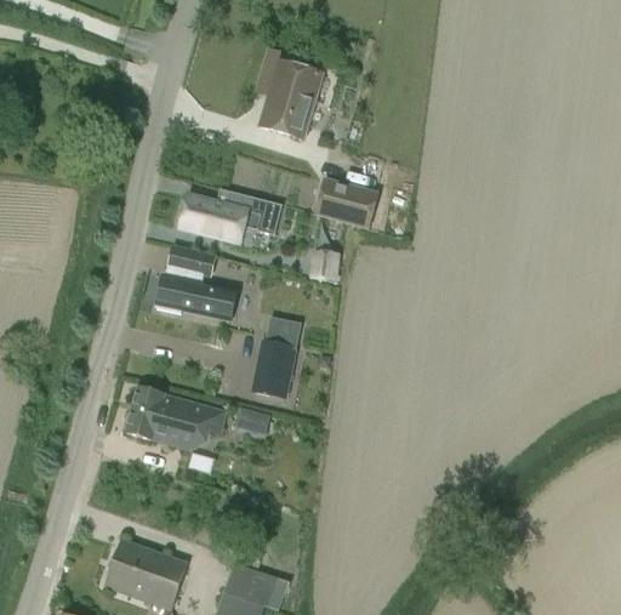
[(303,137),(323,70),(279,57),(281,49),(268,45),(258,77),(254,90),(267,94),(258,124),(303,137)]
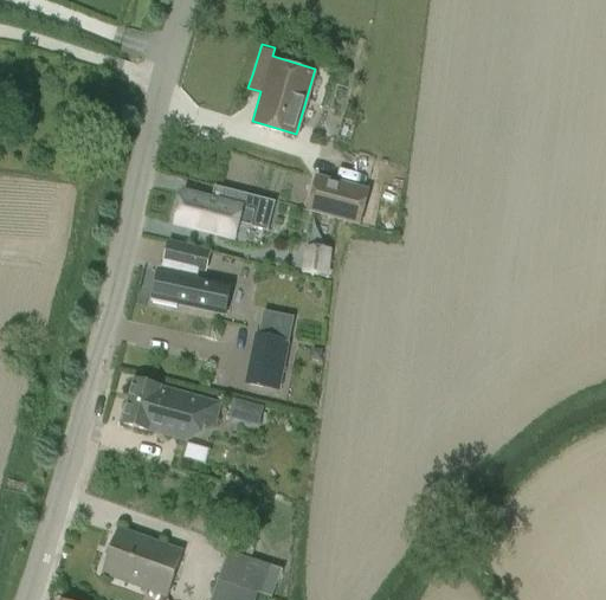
[(331,175),(317,172),(308,207),(360,221),(371,186),(339,178),(339,181),(331,179),(331,175)]
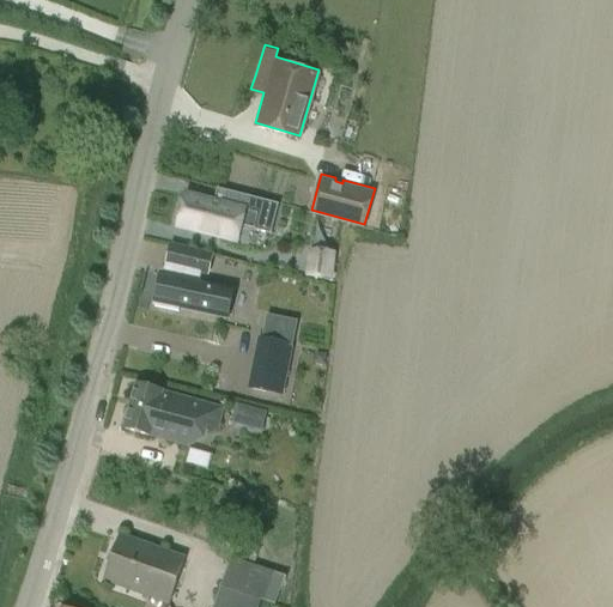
[(271,229),(278,200),(228,188),(224,201),(187,192),(186,198),(180,198),(176,213),(181,217),(180,222),(237,236),(241,222),(271,229)]
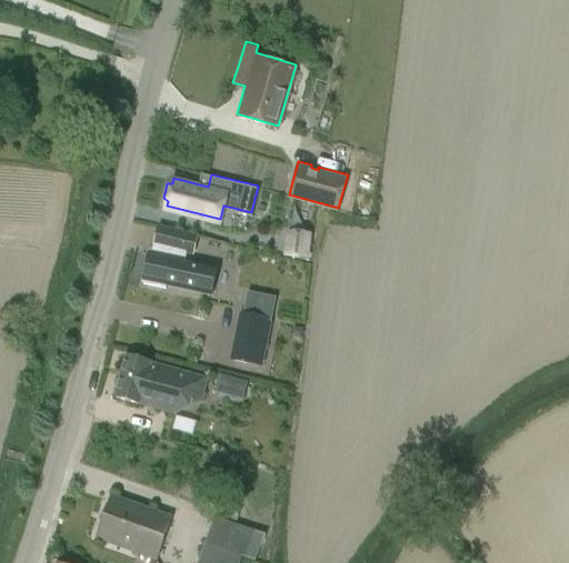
[(158,222),(155,242),(163,243),(162,252),(149,250),(142,280),(166,284),(166,281),(211,291),(217,263),(185,257),(187,249),(192,250),(197,231),(158,222)]
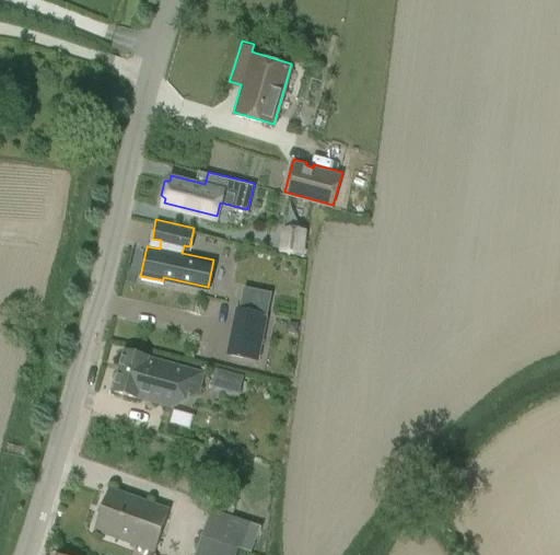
[(284,249),(302,251),(304,229),(287,227),(284,249)]
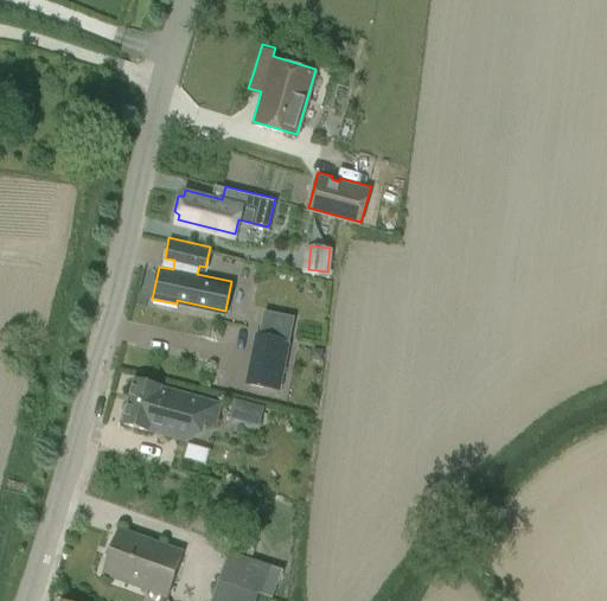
[(260,332),(249,383),(276,389),(287,338),(260,332)]
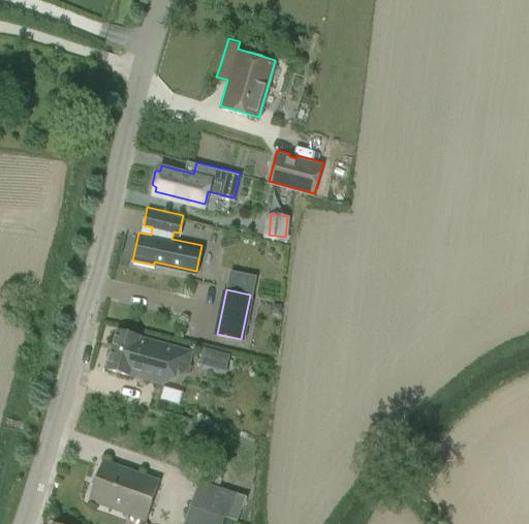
[(161,341),(119,328),(110,366),(164,380),(167,363),(187,368),(192,350),(165,342),(161,341)]
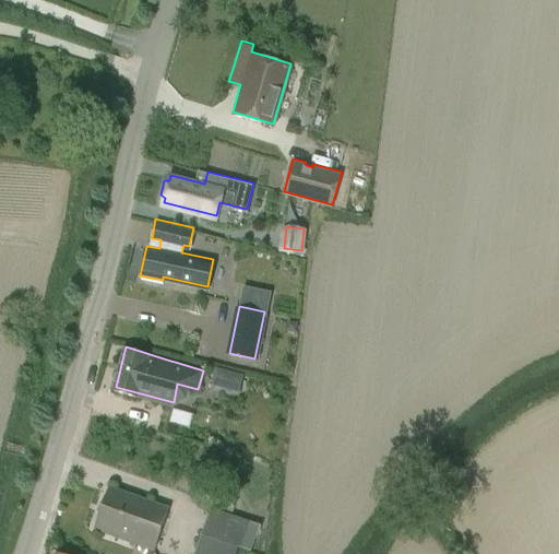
[(244,389),(248,369),(221,363),(216,382),(244,389)]
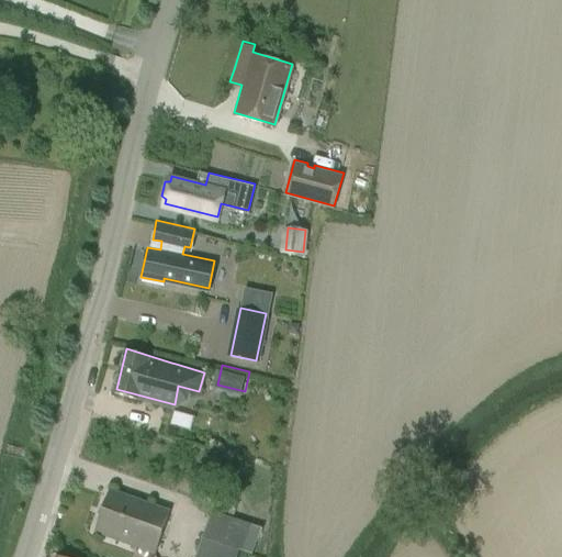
[(169,508),(111,488),(96,530),(154,549),(169,508)]
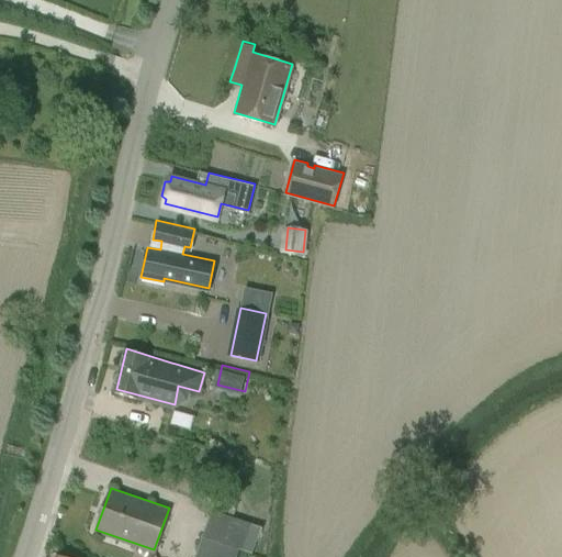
[(262,524),(255,522),(212,507),(193,556),(246,556),(237,554),(239,547),(246,549),(253,550),(262,524)]
